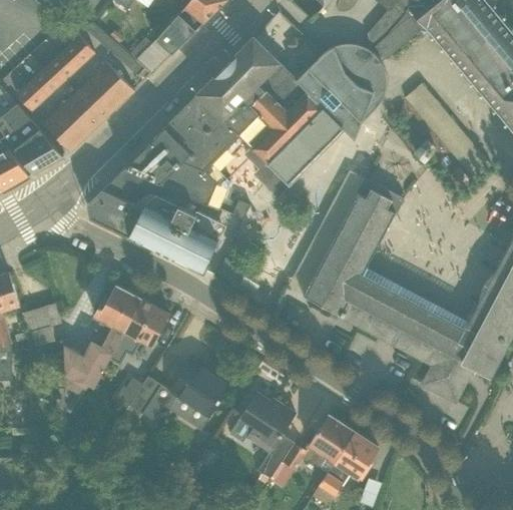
[(155,0),(114,0),(113,1),(127,12),(135,1),(148,10),(155,0)]
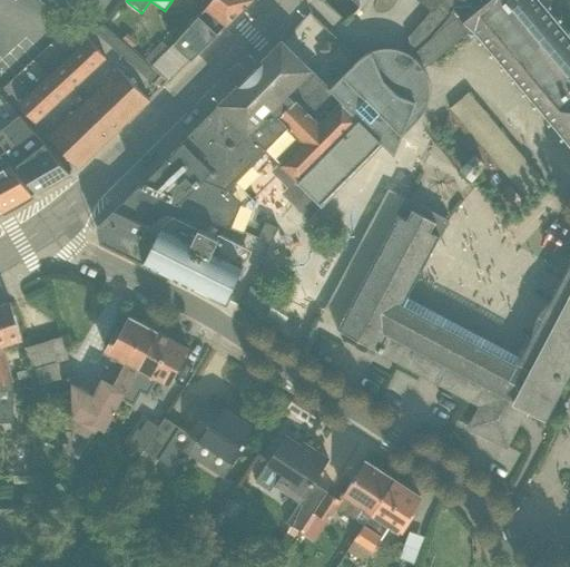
[(248,7),(247,0),(214,0),(174,47),(192,61),(248,7)]
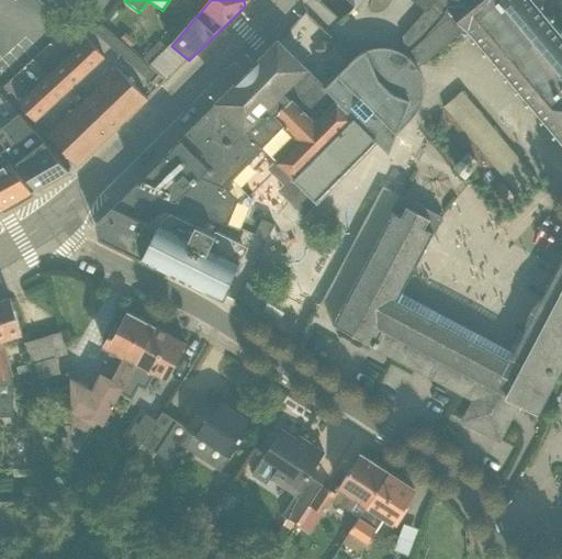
[(317,0),(316,2),(341,25),(363,0),(407,0),(424,14),(438,0),(531,0),(540,10),(551,0),(317,0)]
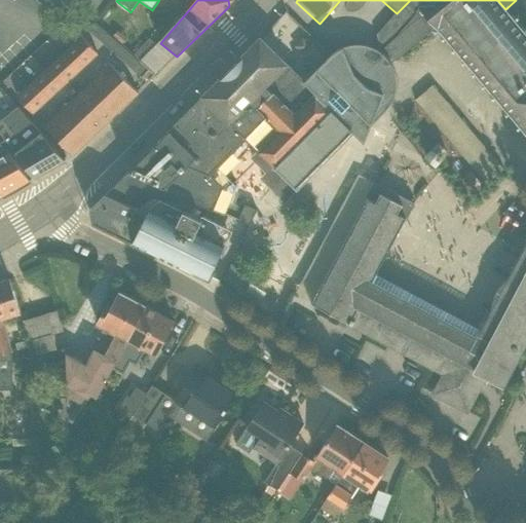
[(410,0),(397,13),(376,37),(380,53),(391,66),(431,34),(444,35),(525,133),(525,33),(505,9),(497,0),(410,0)]
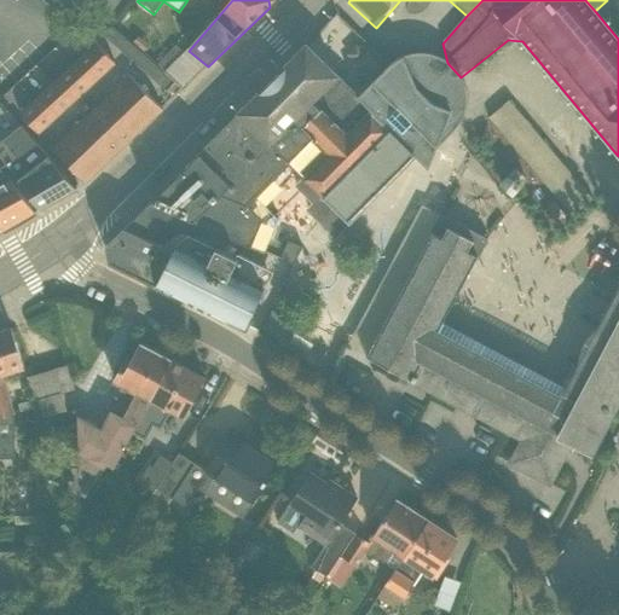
[(183,92),(158,67),(156,69),(113,29),(102,36),(167,96),(175,86),(181,93),(183,92)]
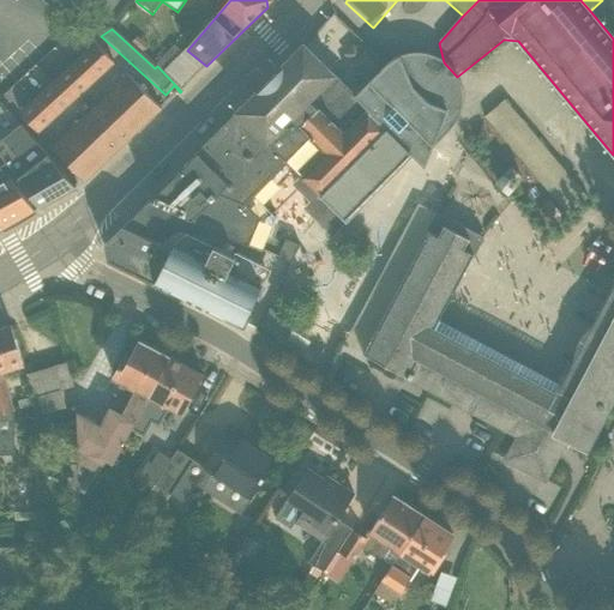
[(90,85),(112,65),(89,41),(67,60),(90,85)]
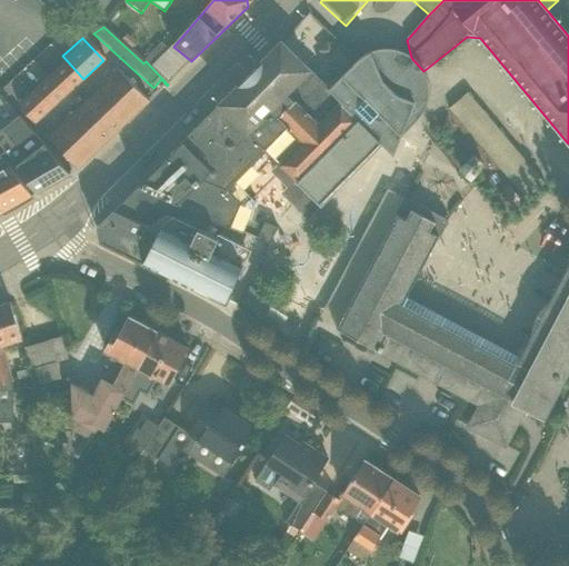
[(168,85),(191,61),(173,47),(168,51),(161,46),(146,61),(168,85)]
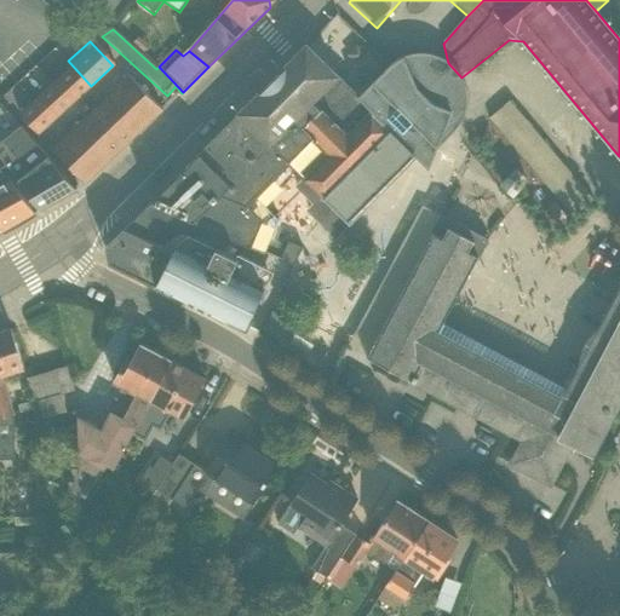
[(306,50),(240,115),(291,171),(303,180),(294,189),(311,207),(306,213),(336,242),(418,159),(359,101),(306,50)]
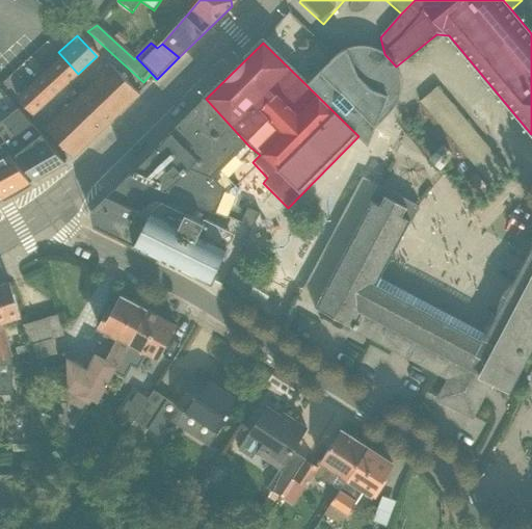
[(337,56),(308,86),(358,136),(369,148),(375,128),(397,105),(401,87),(396,67),(384,54),(367,48),(348,50),(337,56)]
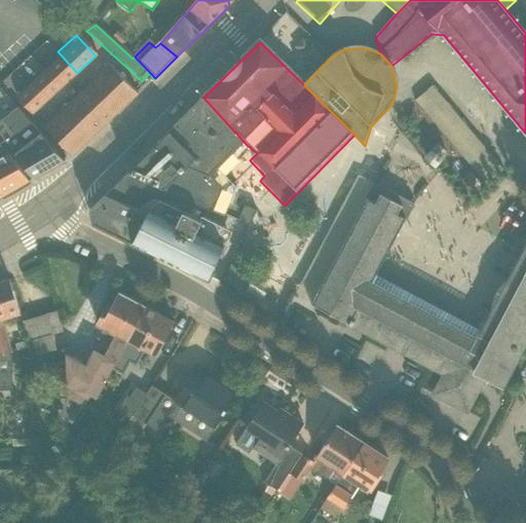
[(77,73),(58,51),(41,67),(61,87),(77,73)]
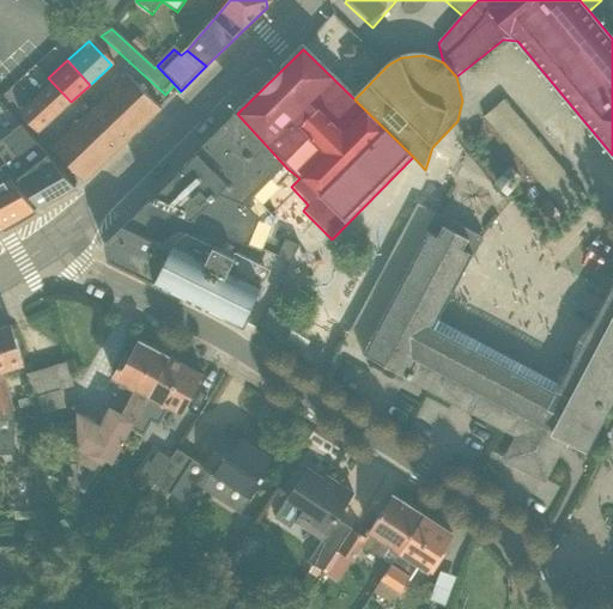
[(144,123),(159,109),(125,75),(110,90),(144,123)]
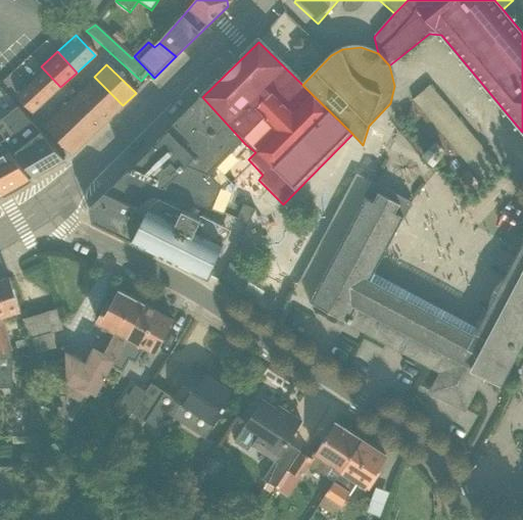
[(44,102),(60,87),(41,66),(25,82),(44,102)]
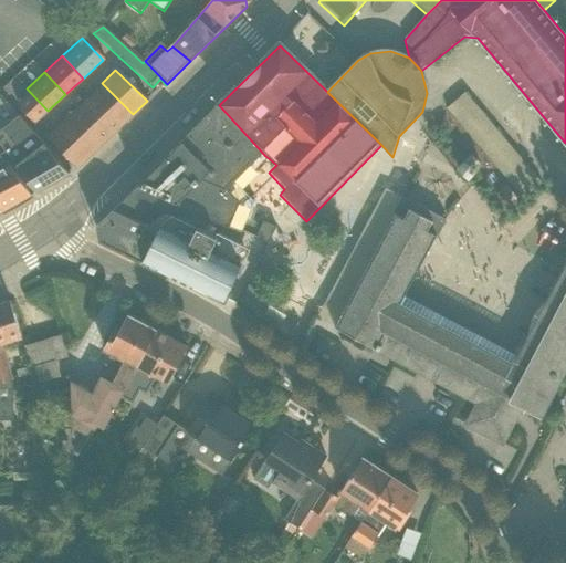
[(133,114),(102,83),(90,95),(122,126),(133,114)]
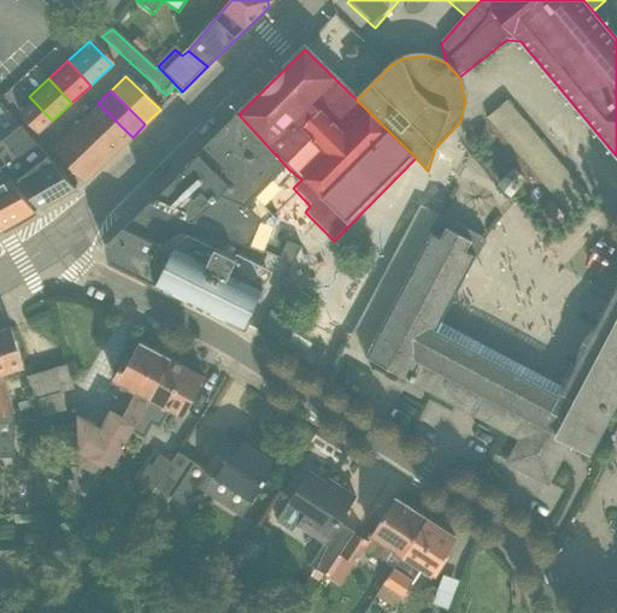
[(52,121),(29,96),(11,112),(34,137),(52,121)]
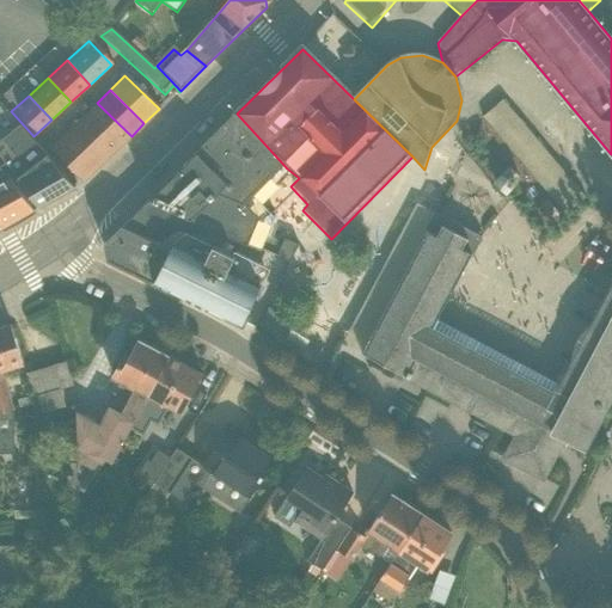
[(118,149),(132,136),(97,103),(84,116),(118,149)]
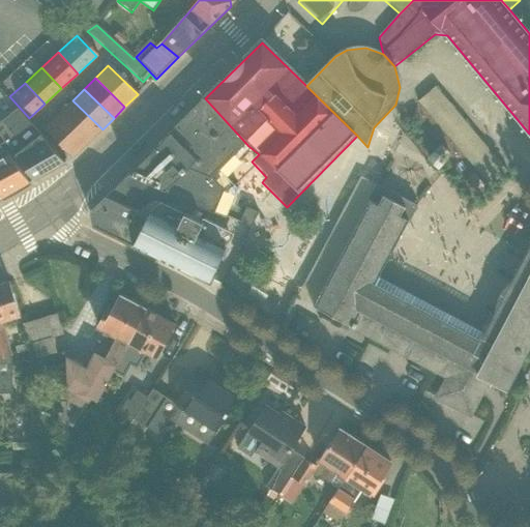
[(205,98),(130,176),(164,192),(226,218),(237,187),(223,173),(248,146),(205,98)]
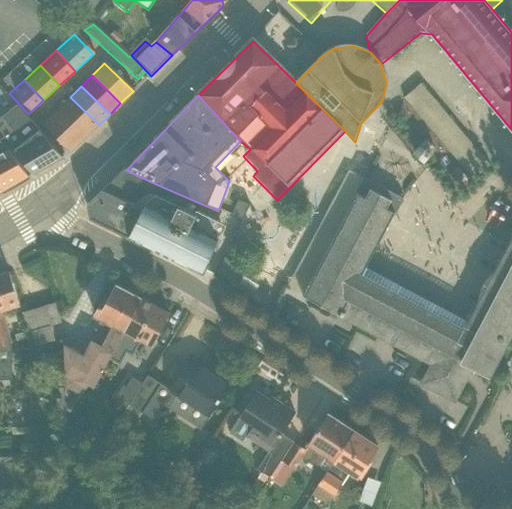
[(99,125),(70,97),(59,108),(88,136),(99,125)]
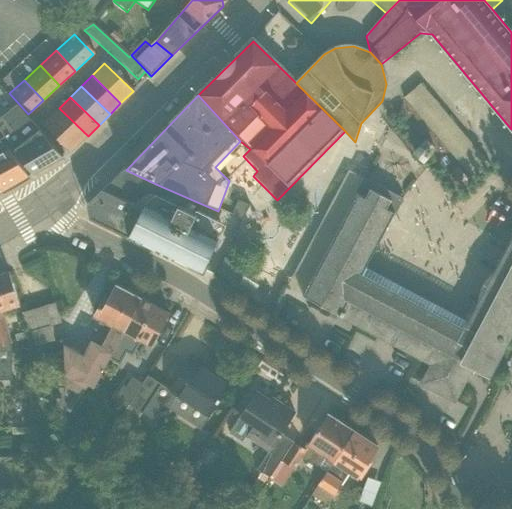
[(0,134),(33,176),(63,159),(16,107),(2,119),(1,117),(0,118),(0,134)]
